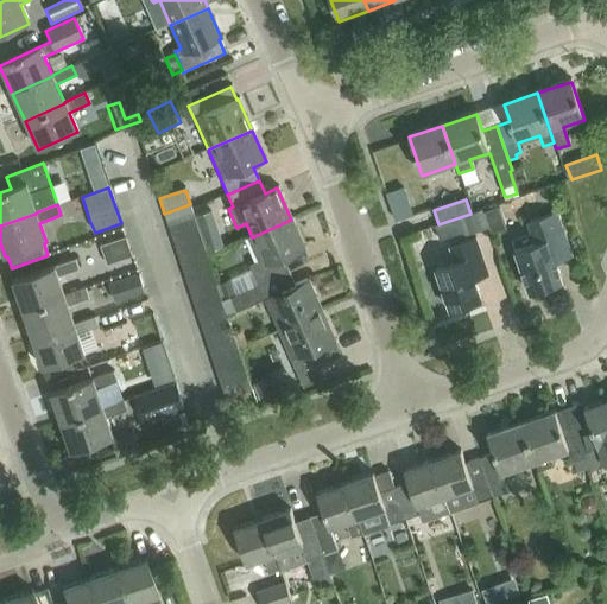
[(164,214),(169,228),(194,220),(189,205),(164,214)]
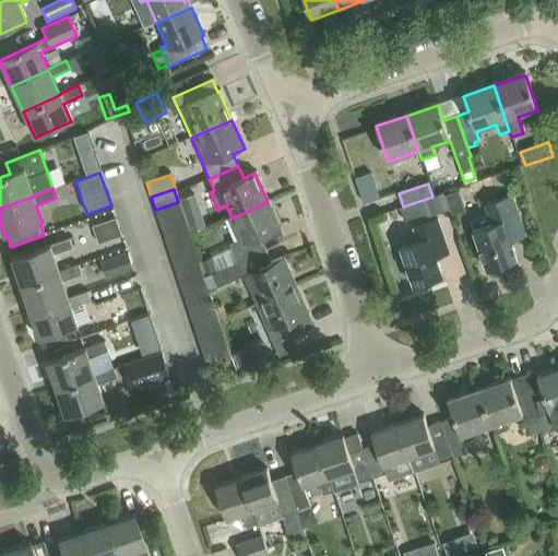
[(419,201),(425,219),(447,212),(441,194),(419,201)]
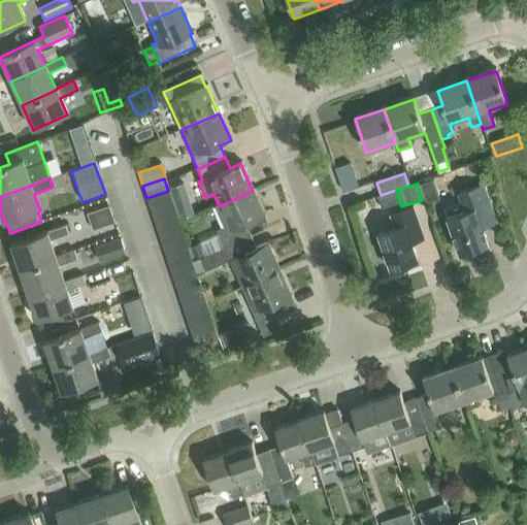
[(489,245),(483,228),(496,223),(484,187),(458,196),(465,214),(448,220),(460,256),(489,245)]
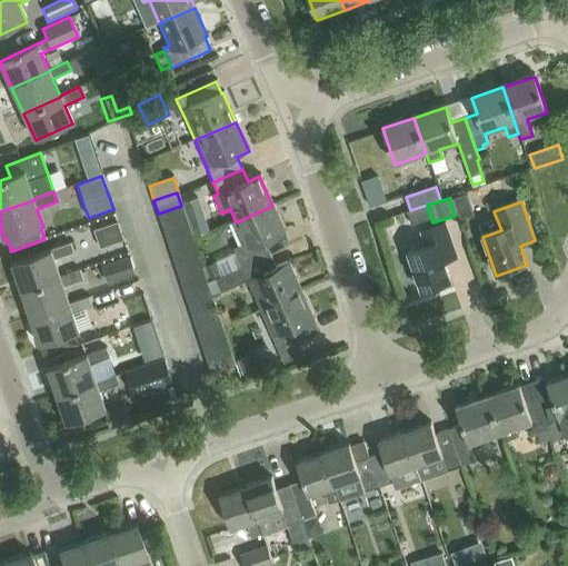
[(162,227),(186,219),(181,206),(158,214),(162,227)]
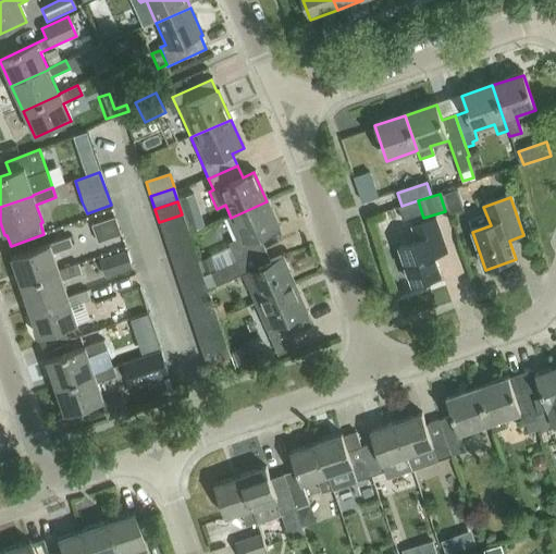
[(227,245),(236,263),(266,250),(259,237),(279,229),(267,201),(231,218),(226,219),(236,241),(227,245)]
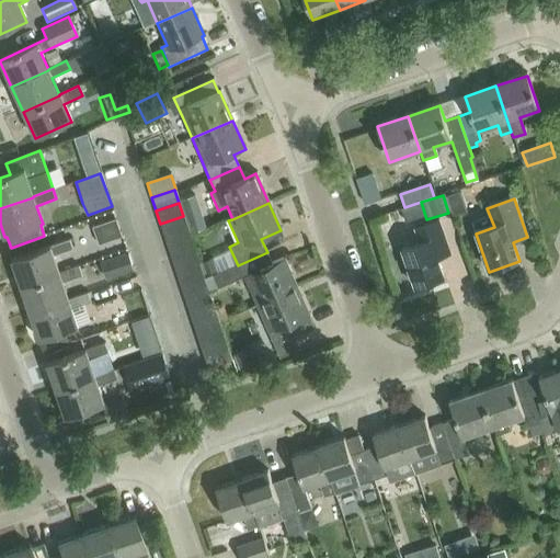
[(160,224),(164,237),(187,229),(183,216),(160,224)]
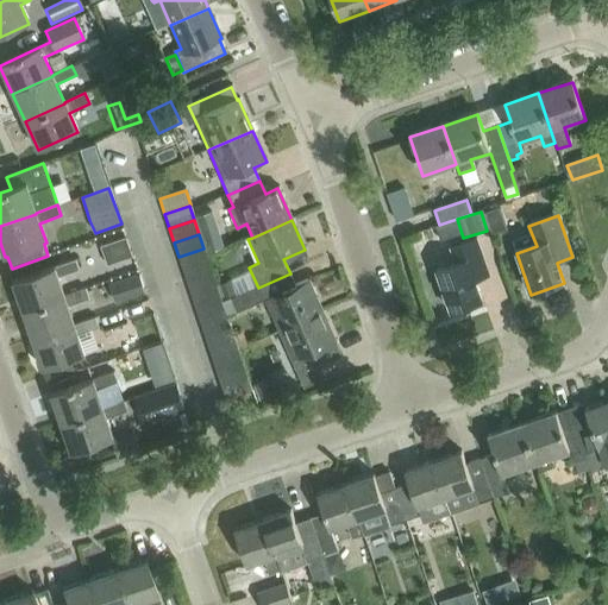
[(107,266),(132,258),(126,239),(100,247),(107,266)]
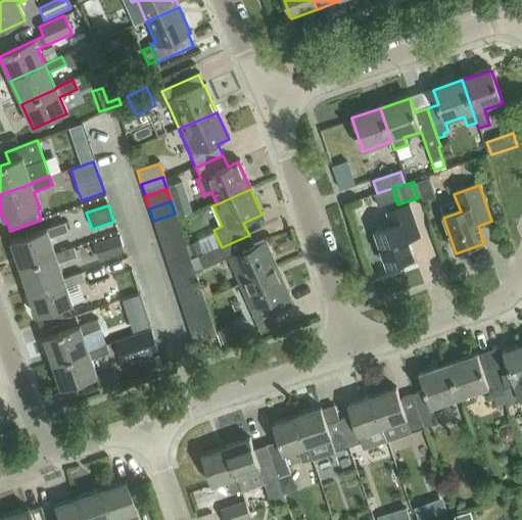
[(406,236),(417,232),(409,206),(387,215),(391,227),(374,233),(387,269),(414,260),(406,236)]
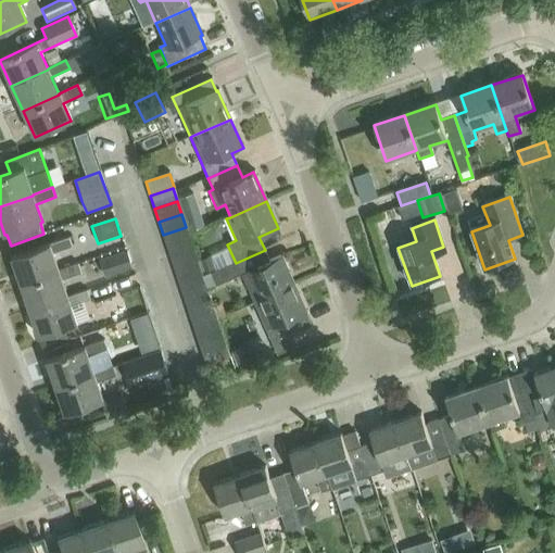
[(163,235),(167,248),(190,240),(186,227),(163,235)]
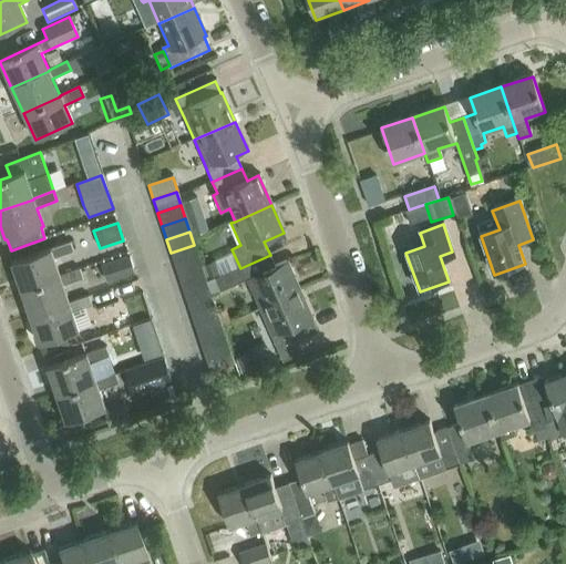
[(60,277),(60,276),(54,259),(74,253),(71,243),(12,263),(21,290),(60,277)]
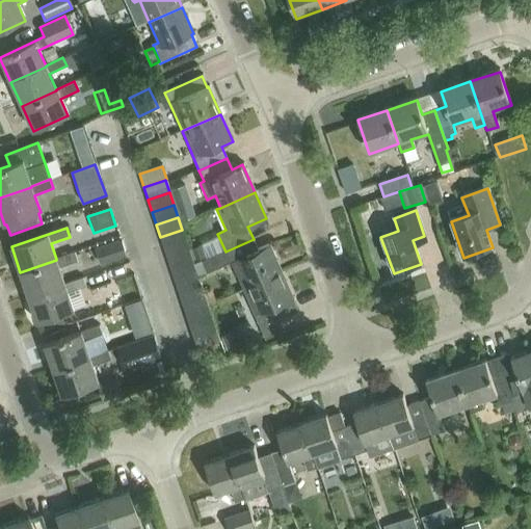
[(164,249),(186,242),(182,230),(160,237),(164,249)]
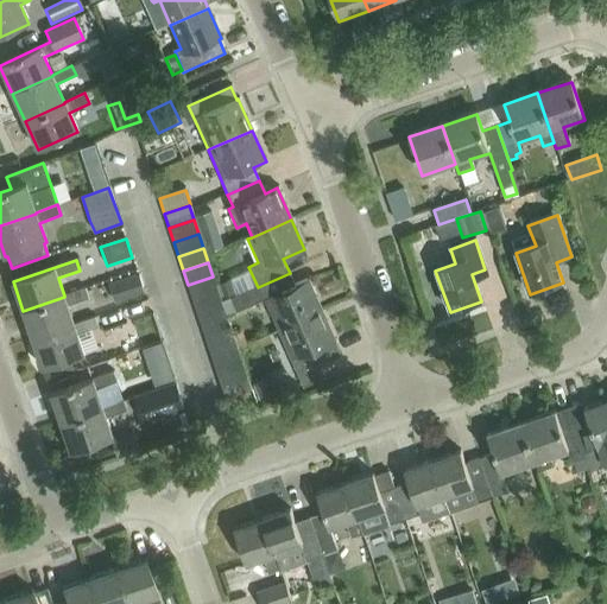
[(290,273),(258,287),(222,304),(226,317),(263,300),(277,332),(322,312),(309,280),(295,286),(290,273)]
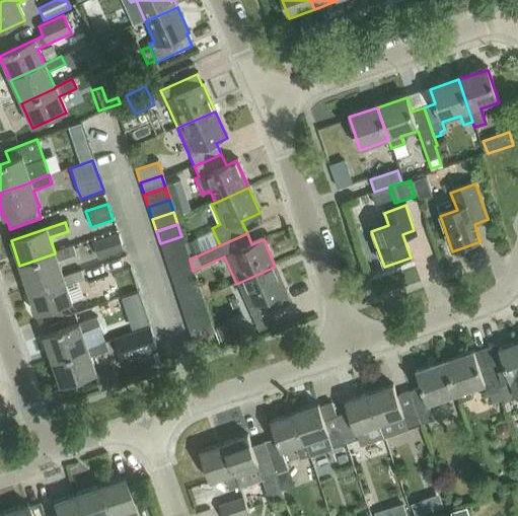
[(92,243),(97,260),(123,251),(118,234),(92,243)]
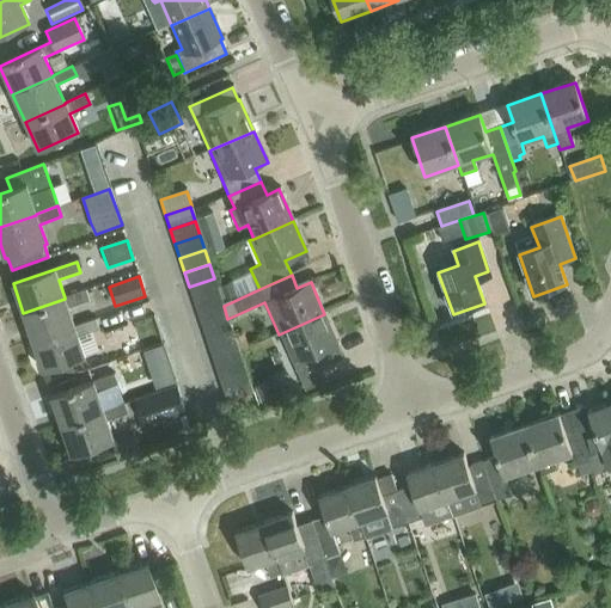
[(189,287),(193,301),(219,293),(214,278),(189,287)]
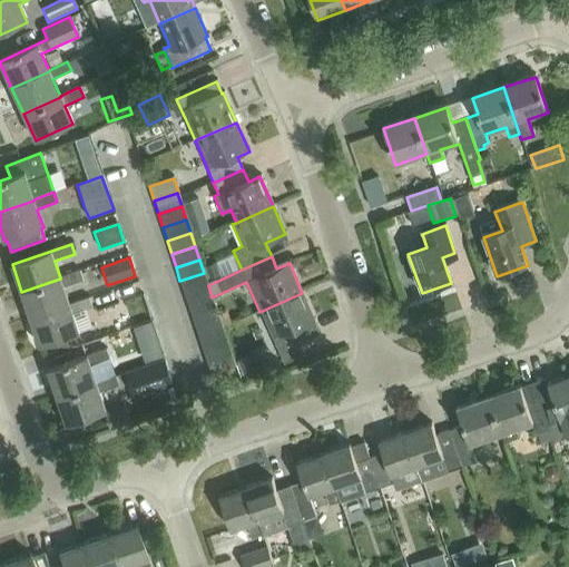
[(203,265),(208,280),(221,275),(216,261),(203,265)]
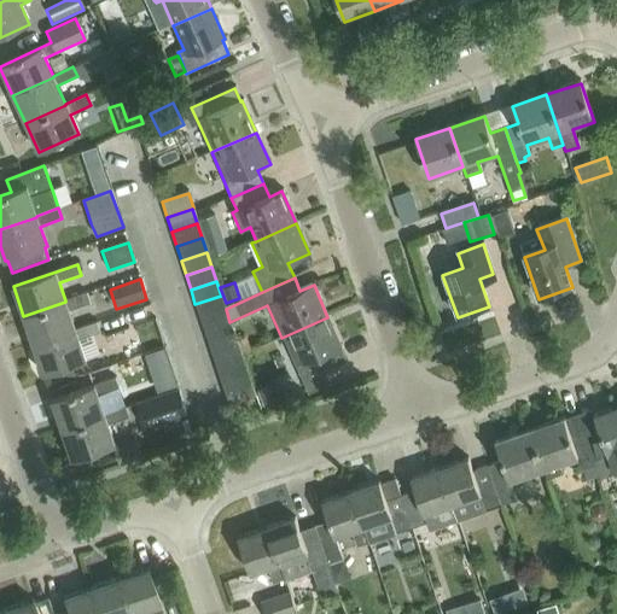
[(75,331),(69,311),(91,304),(87,293),(65,300),(65,302),(23,316),(34,345),(75,331)]
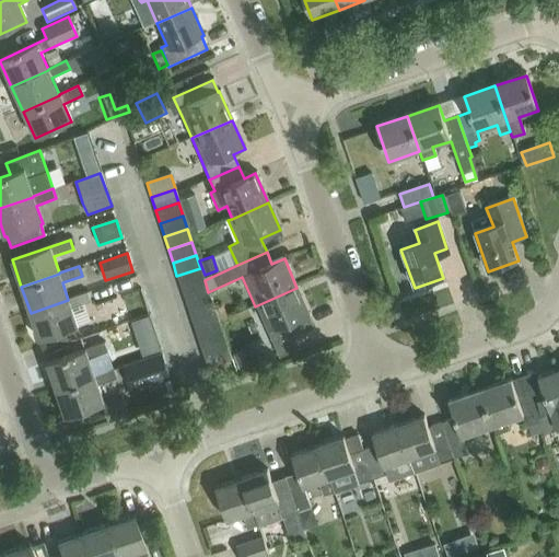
[(176,276),(181,289),(204,281),(200,268),(176,276)]
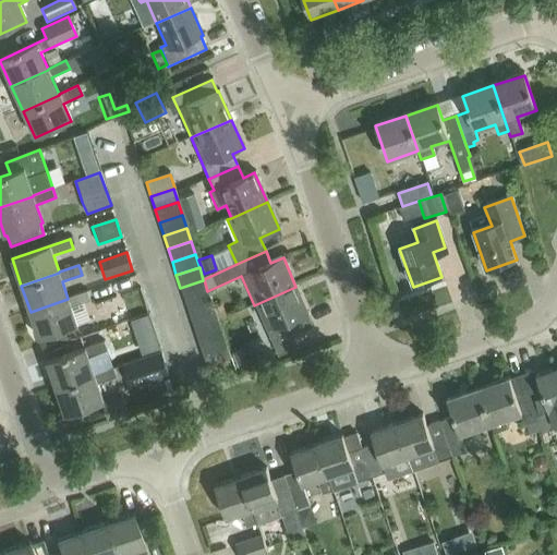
[(180,288),(184,301),(207,293),(203,280),(180,288)]
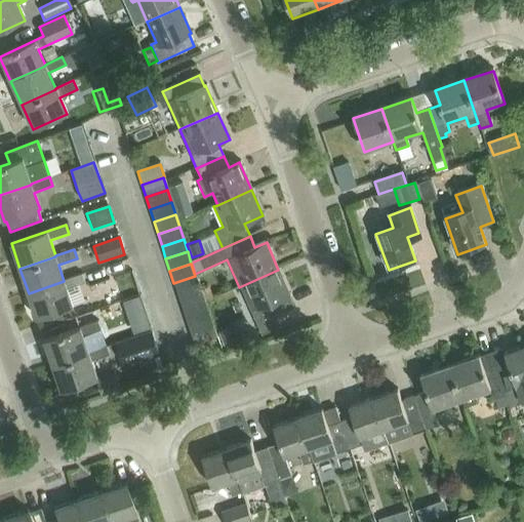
[(295,308),(278,270),(239,287),(259,333),(279,325),(275,317),(295,308)]
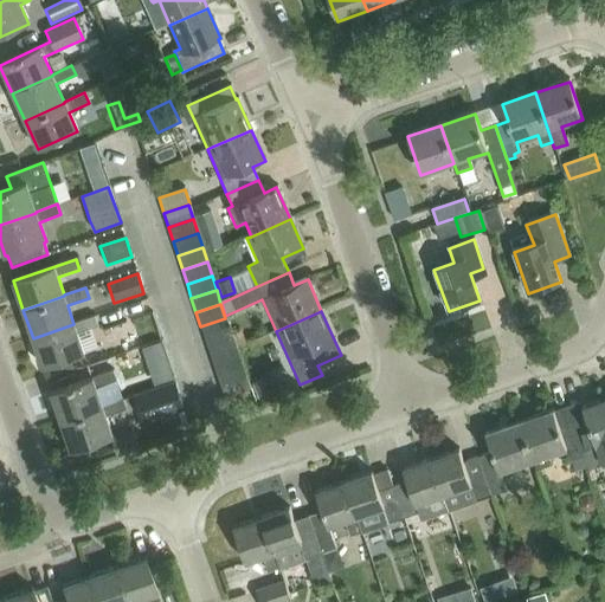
[(73,324),(33,338),(43,367),(84,353),(77,334),(98,327),(95,316),(73,324)]
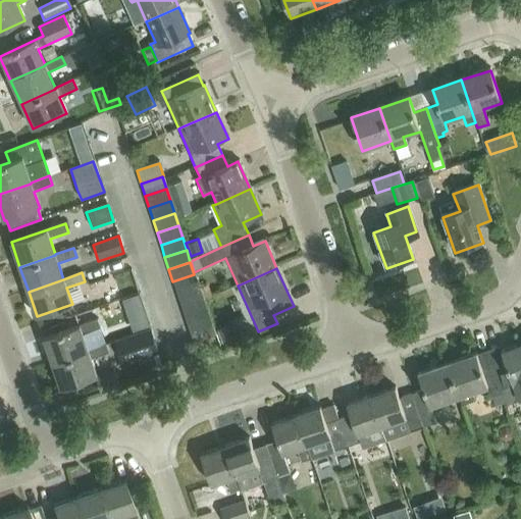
[(172,281),(176,294),(198,287),(194,274),(172,281)]
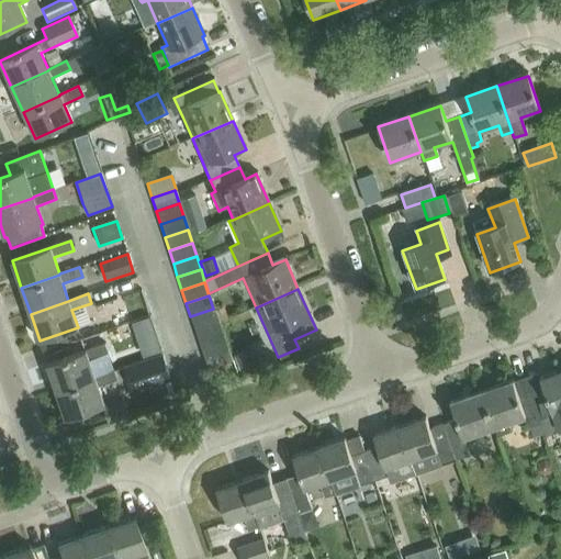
[(190,316),(194,330),(217,323),(213,309),(190,316)]
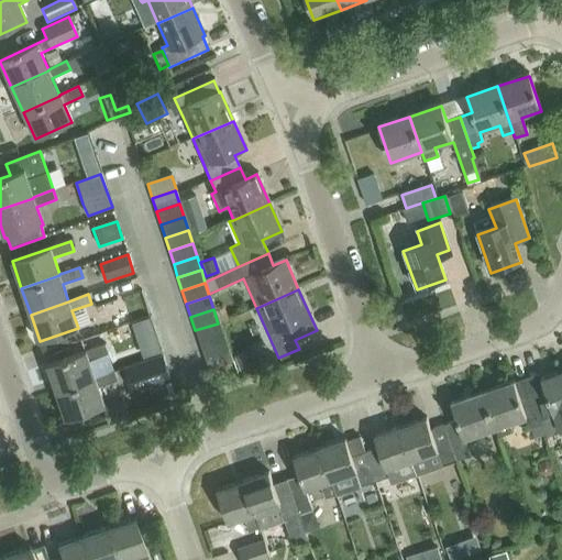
[(195,330),(199,343),(222,337),(218,324),(195,330)]
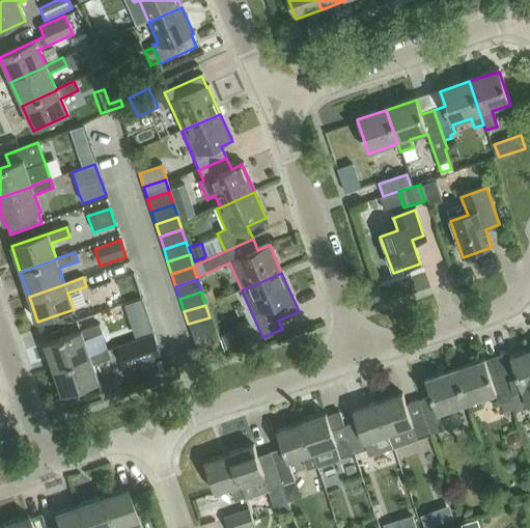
[(60,315),(46,320),(50,330),(63,325),(60,315)]
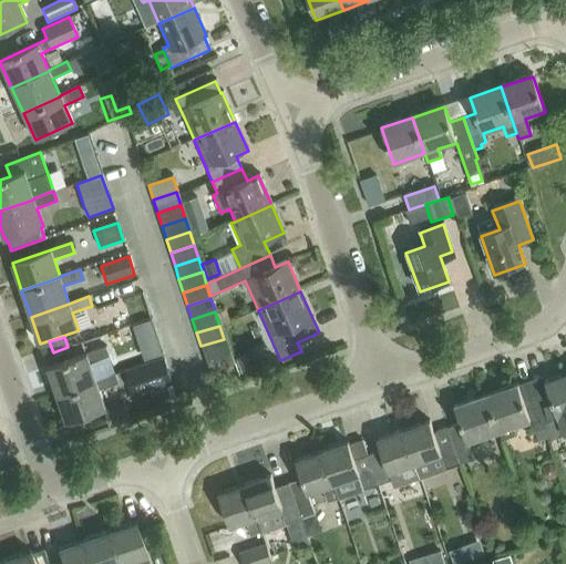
[(201,346),(205,359),(228,352),(224,339),(201,346)]
